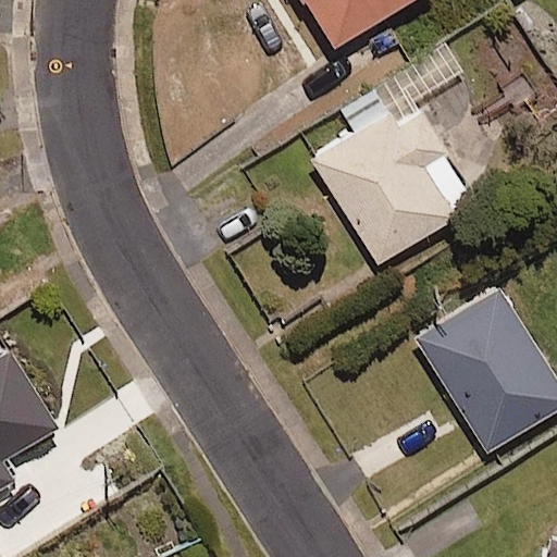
[(304,0),(331,45),(405,0),(304,0)]
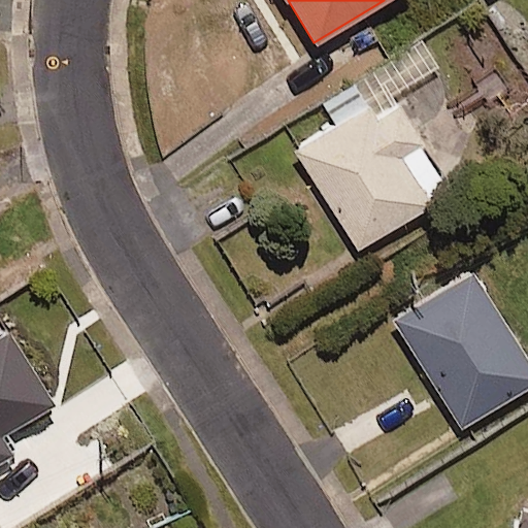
[(370,104),(295,151),(357,250),(432,203),(402,156),(423,143),(399,105),(378,118),(370,104)]
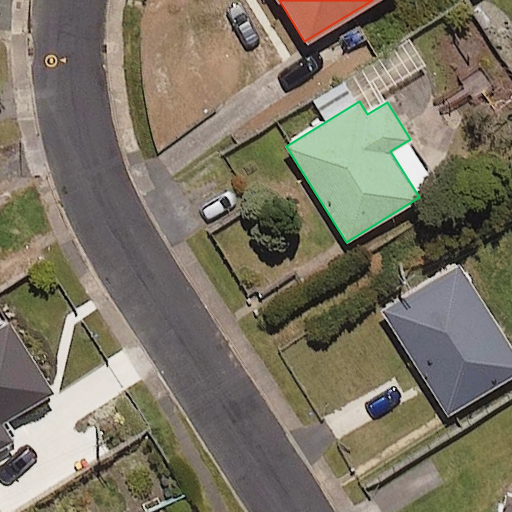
[(511,349),(458,262),(380,310),(446,416),(511,375),(511,349)]
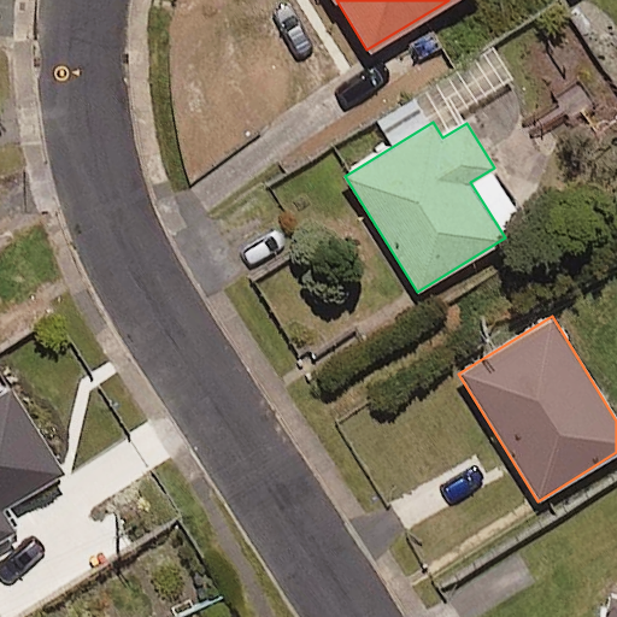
[(7,386),(0,389),(0,541),(19,530),(6,509),(62,475),(7,386)]
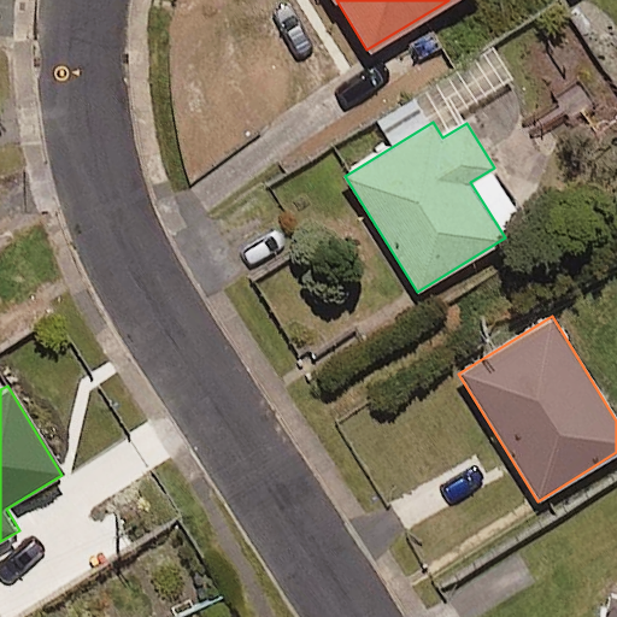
[(616,616),(616,600),(607,599),(603,616),(616,616)]
